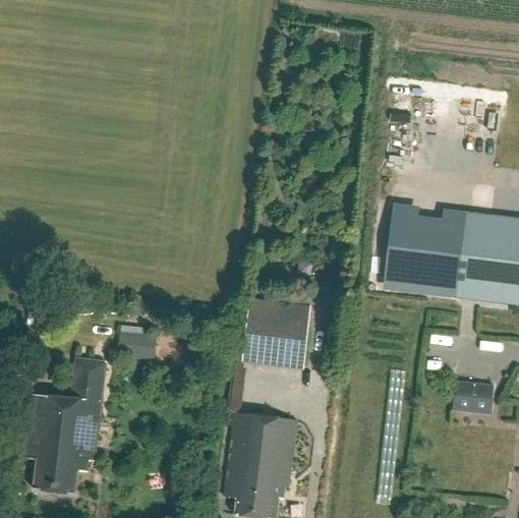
[(518,291),(518,228),(464,222),(457,284),(518,291)]
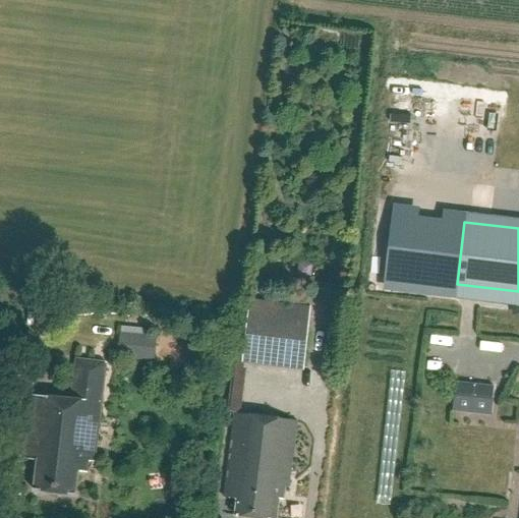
[(248,296),(240,360),(301,367),(309,304),(248,296)]
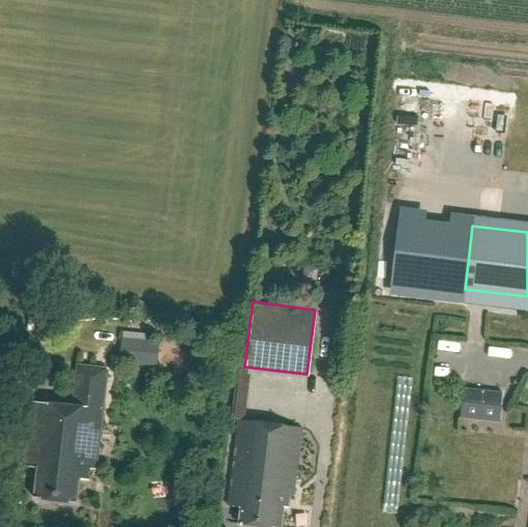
[(156,341),(121,337),(118,359),(167,364),(168,351),(155,349),(156,341)]
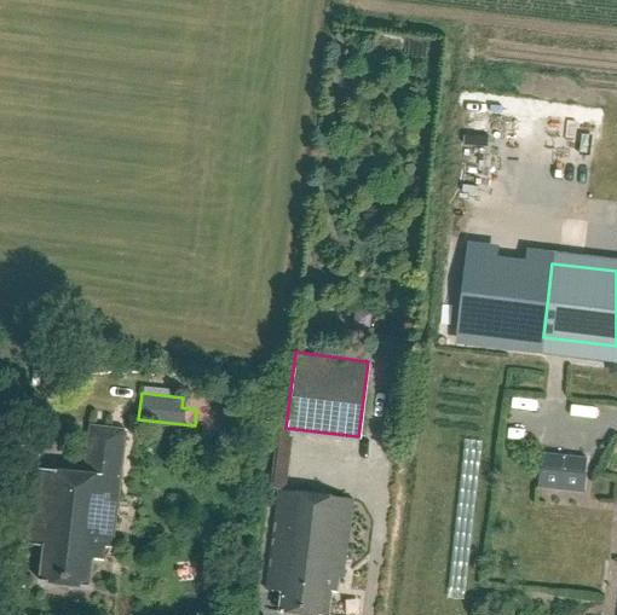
[(42,544),(39,580),(88,585),(92,556),(103,557),(104,544),(111,545),(125,427),(88,423),(82,470),(35,466),(26,541),(42,544)]
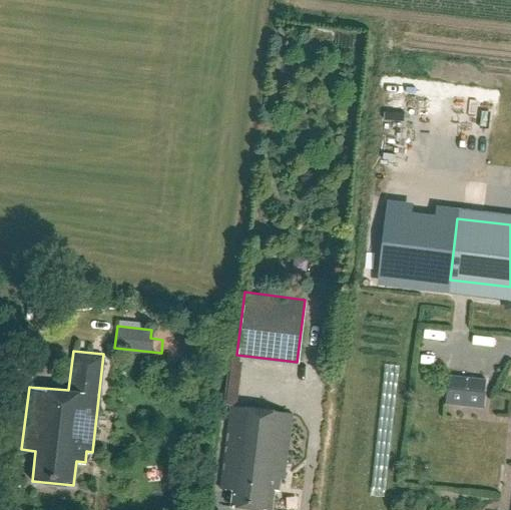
[(449,374),(446,401),(480,405),(483,377),(449,374)]
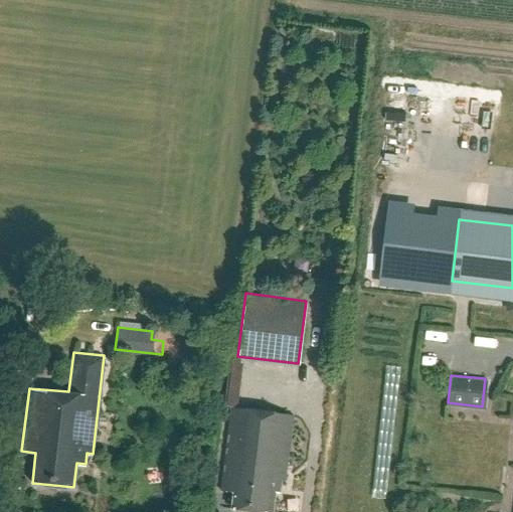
[(293,413),(235,406),(231,405),(220,488),(233,490),(231,507),(272,511),(275,490),(279,491),(281,478),(284,479),(293,413)]
